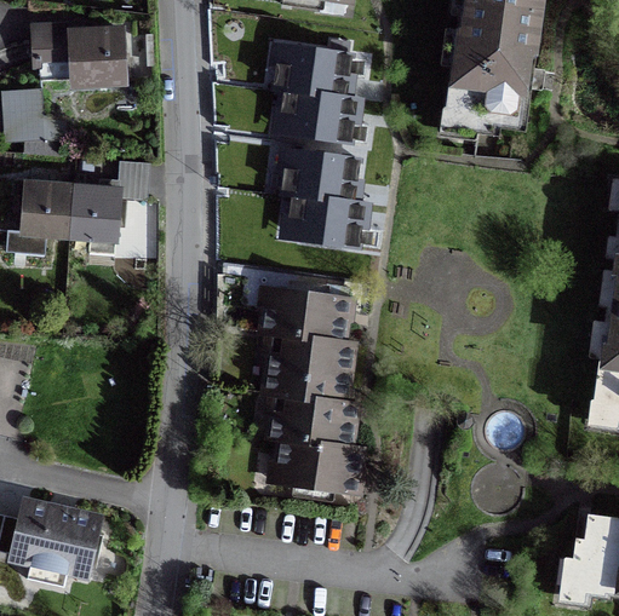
[(463,0),(462,13),(458,12),(456,32),(459,32),(457,51),(453,50),(446,109),(454,110),(452,125),(475,128),(475,132),(498,136),(499,127),(525,131),(531,85),(534,79),(532,76),(542,0),(463,0)]
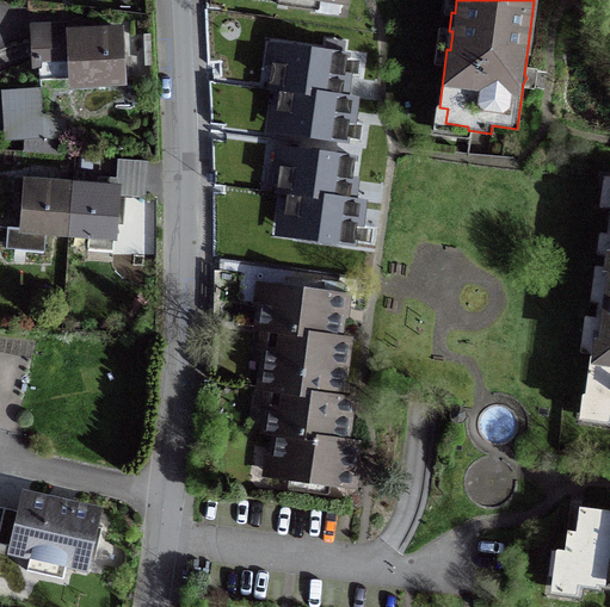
[(69,31),(69,25),(32,26),(35,63),(39,63),(39,59),(71,57),(72,79),(123,76),(121,29),(69,31)]
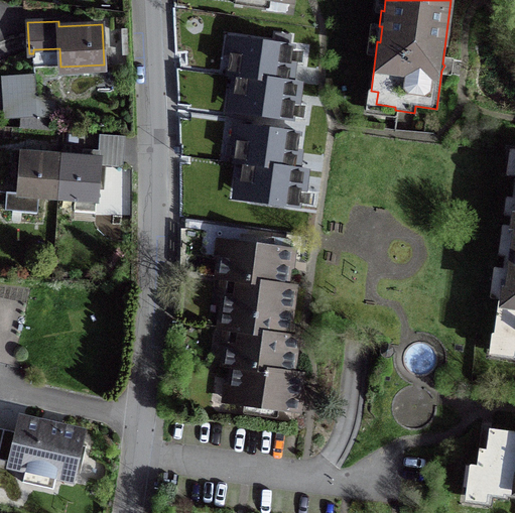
[(1,75),(3,117),(37,115),(34,73),(33,73),(1,75)]
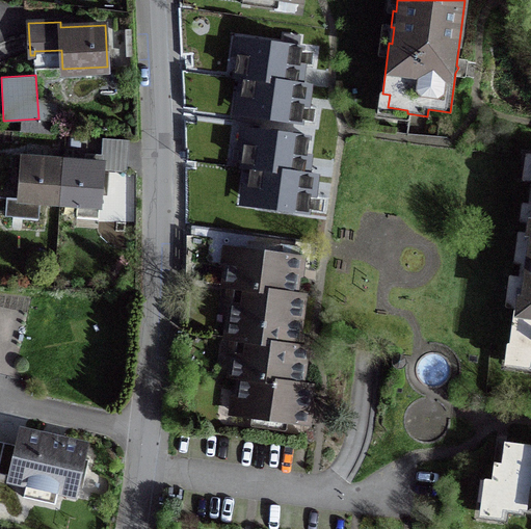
[(131,139),(104,137),(102,169),(129,172),(131,139)]
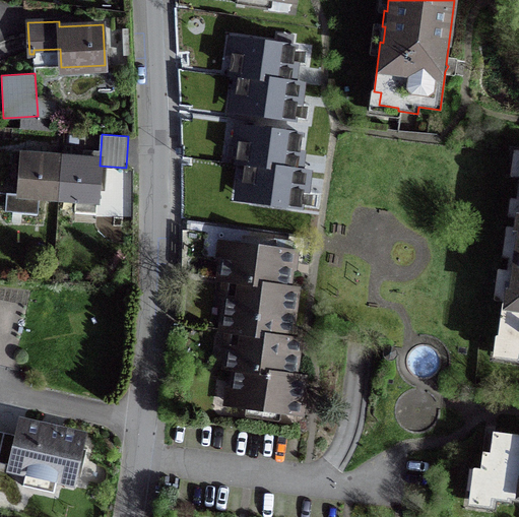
[(100,166),(100,159),(84,158),(39,154),(21,153),(18,194),(75,198),(74,210),(95,212),(100,166)]
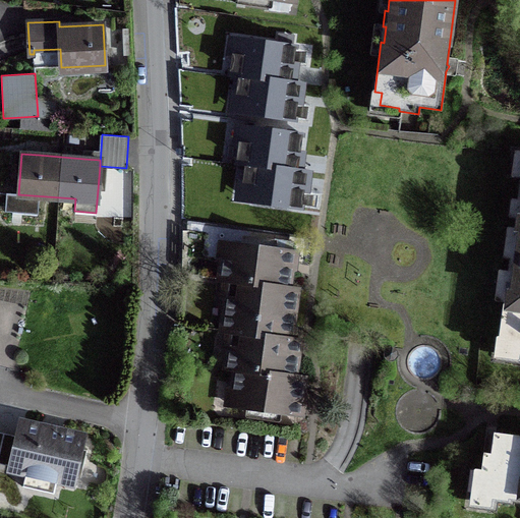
[(519,200),(512,256),(509,255),(507,272),(510,272),(508,288),(505,287),(499,337),(506,338),(504,350),(519,352),(519,177),(517,200),(519,200)]
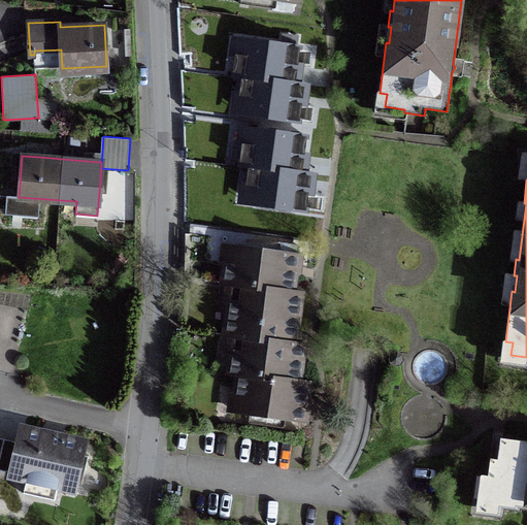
[(225,335),(240,338),(239,351),(232,350),(229,371),(238,372),(235,395),(242,395),(240,411),(301,419),(304,400),(306,382),(297,381),(300,362),(302,343),(293,342),(297,310),(300,292),(291,291),(293,272),(296,254),(234,245),(232,261),(226,260),(223,282),(238,284),(236,300),(229,299),(227,321),(225,335)]
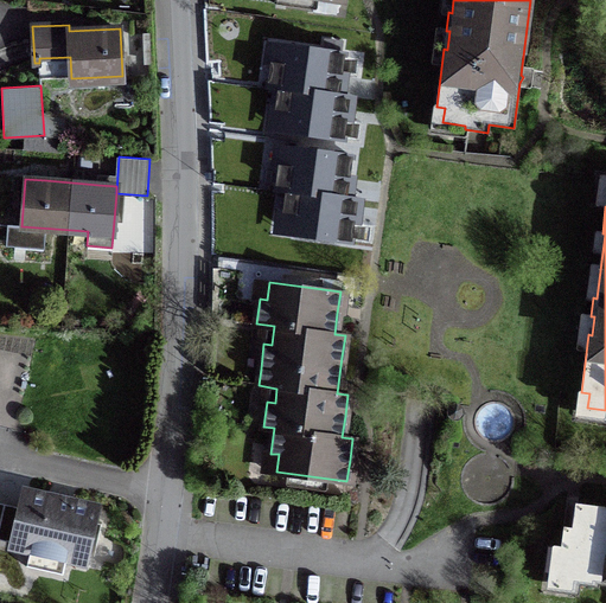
[(62,573),(67,555),(84,558),(96,510),(24,493),(20,507),(0,501),(0,538),(12,541),(30,546),(26,565),(62,573)]
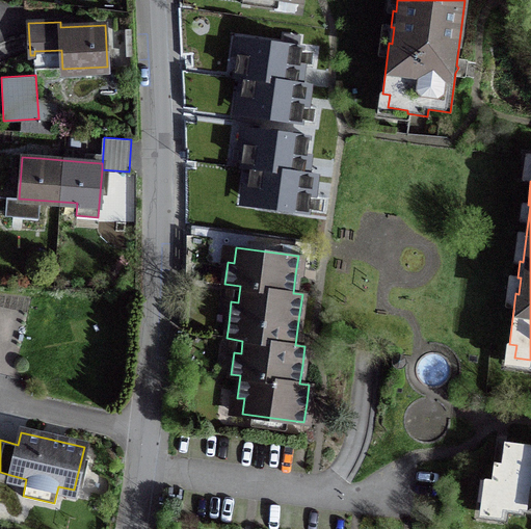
[(530,444),(504,441),(501,461),(494,461),(487,508),(523,513),(524,510),(530,511),(530,444)]
